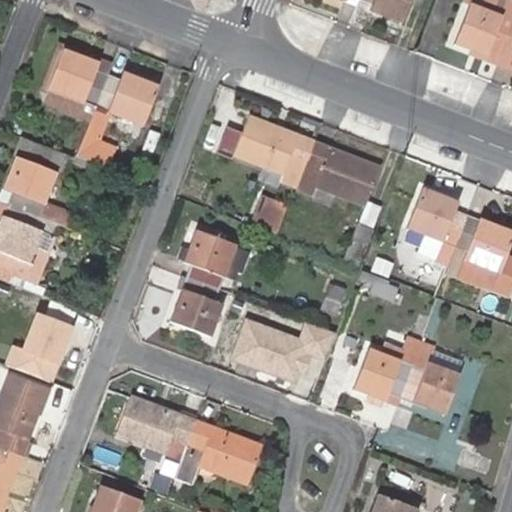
[(386,7),(372,2),(368,0),(359,0),(358,5),(369,9),(383,15),(386,7)]
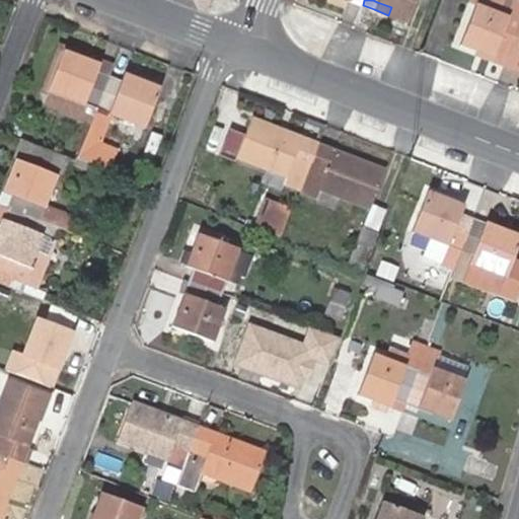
[(373,0),(377,2),(391,7),(388,15),(406,21),(414,0),(373,0)]
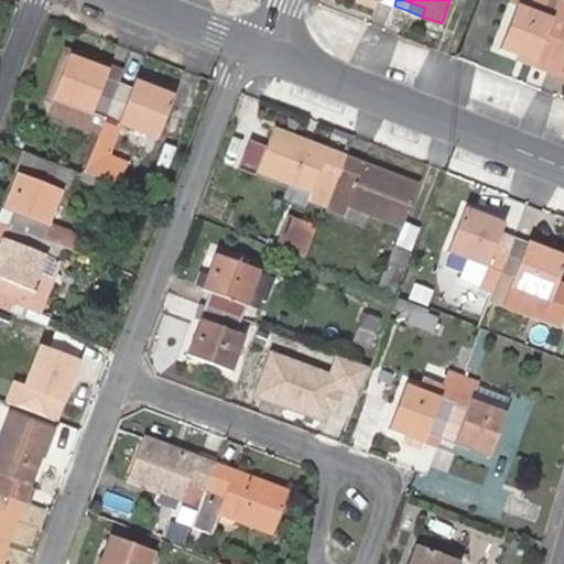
[(551,57),(563,23),(563,0),(510,0),(510,3),(517,3),(499,45),(521,54),(523,46),(540,53),(551,57)]
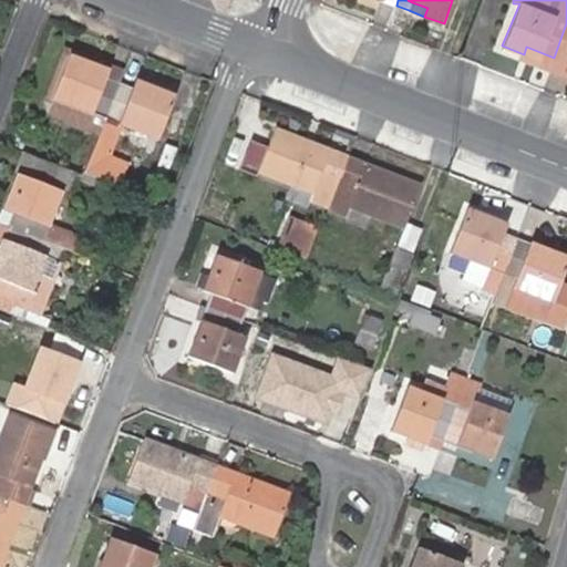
[(566,23),(554,58),(566,62),(566,23)]
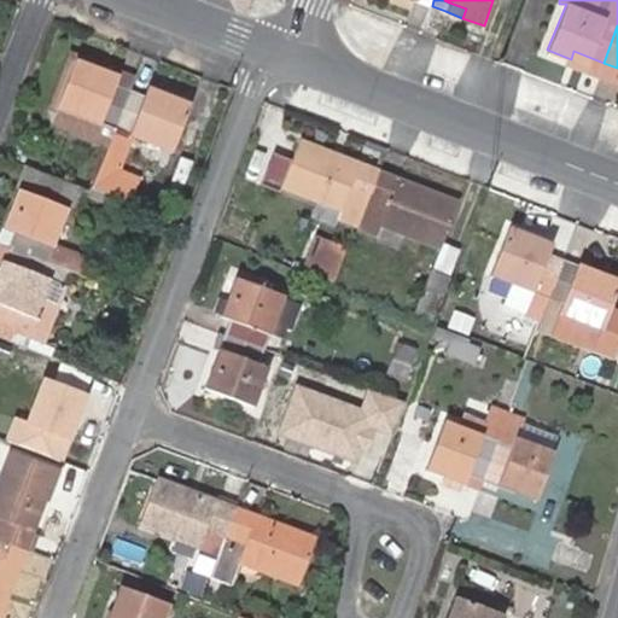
[(97,76),(112,83),(112,85),(127,91),(132,76),(68,51),(46,109),(46,122),(52,104),(69,62),(98,73),(97,76)]
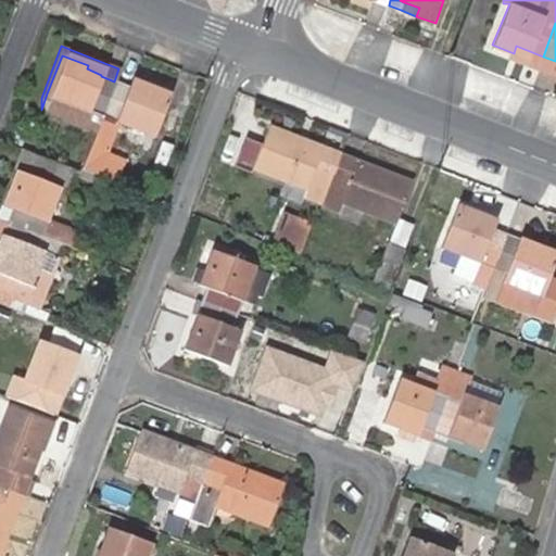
[(510,60),(538,71),(543,57),(532,52),(516,46),(514,53),(510,60)]
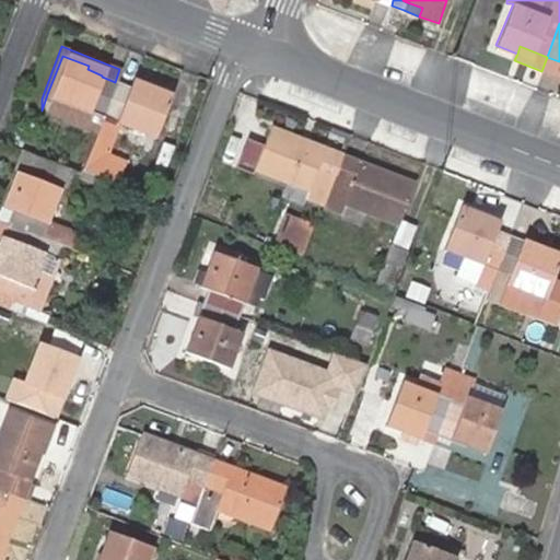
[(102,116),(115,82),(102,77),(102,76),(88,69),(89,66),(62,56),(47,94),(42,111),(96,131),(102,116)]
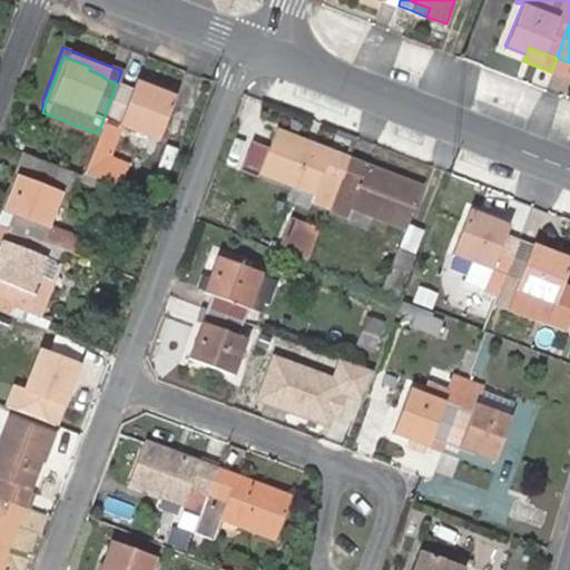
[(569,79),(569,62),(557,58),(551,72),(569,79)]
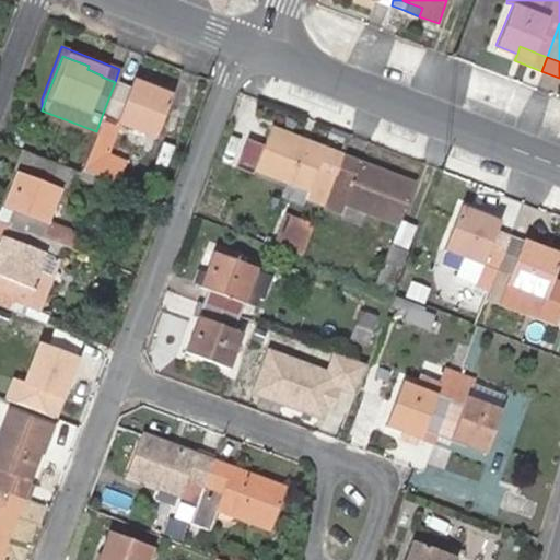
[(133,80),(130,85),(143,91),(144,86),(171,97),(172,95),(133,80)]
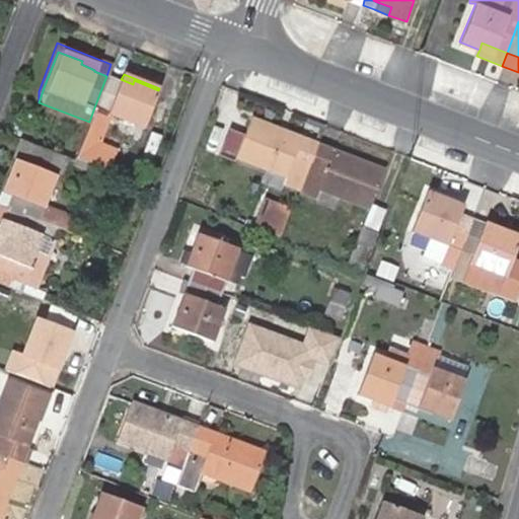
[(120,81),(106,76),(94,107),(89,122),(75,159),(91,166),(109,172),(118,153),(100,146),(110,120),(102,117),(104,112),(143,126),(158,90),(134,80),(133,84),(121,79),(120,81)]
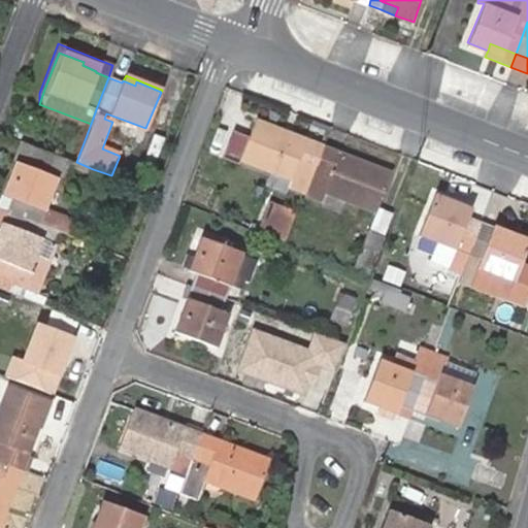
[(312,171),(323,143),(306,137),(305,142),(279,133),(283,128),(256,118),(238,162),(291,180),(288,189),(304,194),(312,171)]
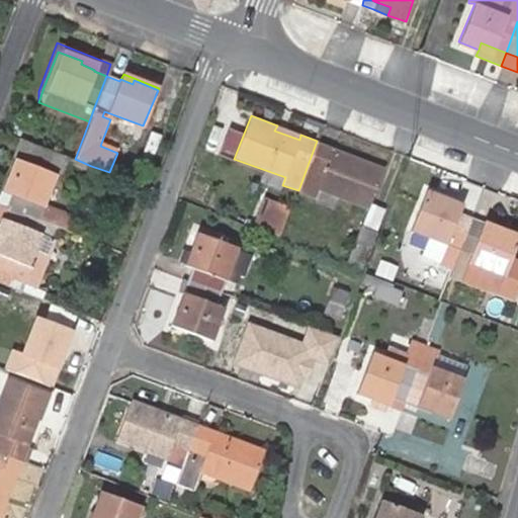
[(299,140),(300,135),(277,125),(274,131),(299,140)]
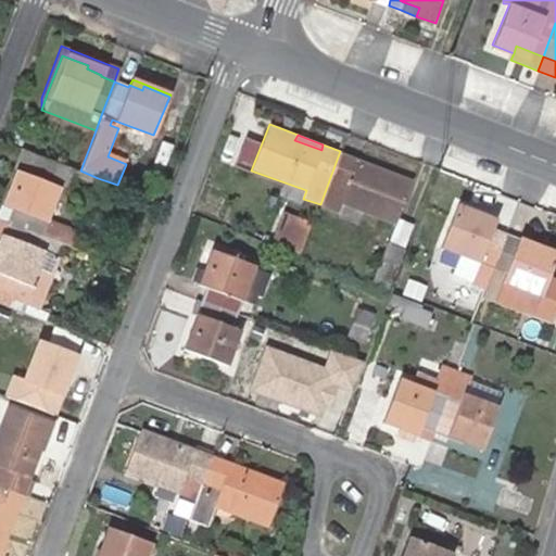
[(5,222),(40,235),(61,243),(71,247),(75,232),(47,220),(59,187),(72,192),(77,179),(80,171),(26,149),(17,171),(10,189),(14,191),(8,205),(11,206),(5,222)]
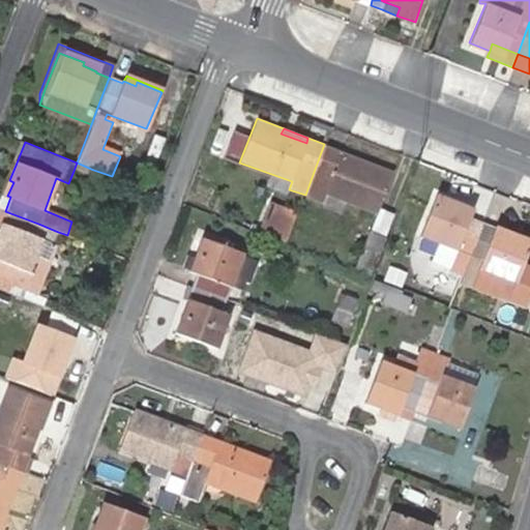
[(342,151),(324,144),(314,172),(304,198),(323,204),(326,195),(376,213),(376,212),(392,171),(369,162),(366,166),(341,155),(342,151)]
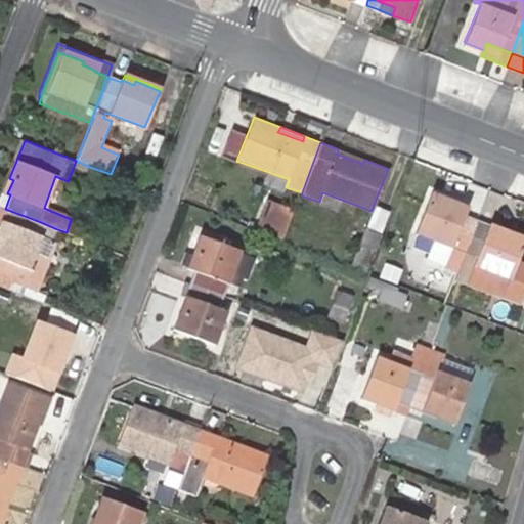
[(364,160),(338,149),(337,154),(362,164),(364,160)]
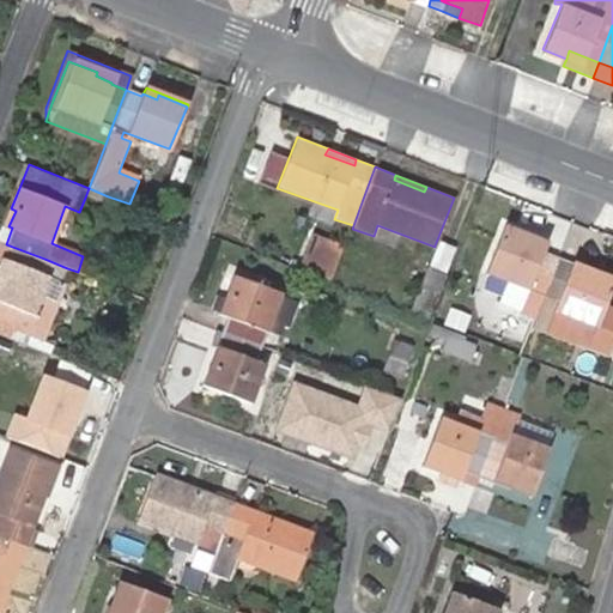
[(11,208),(19,188),(17,188),(2,224),(0,232),(0,241),(6,244),(12,228),(8,226),(16,211),(11,208)]
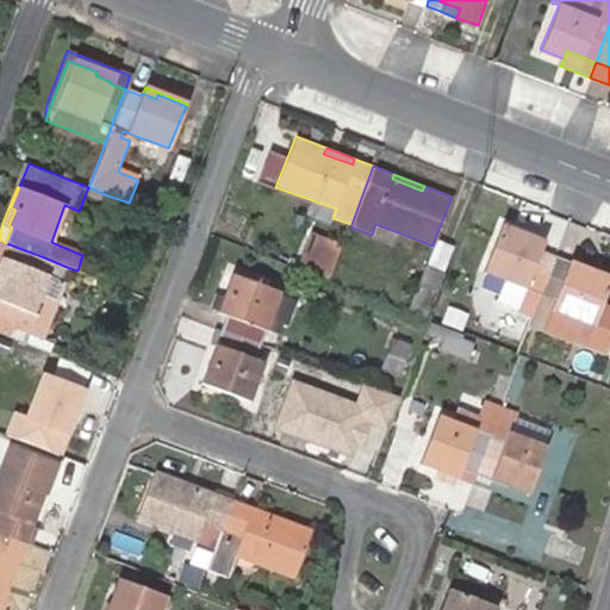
[(107,195),(88,187),(85,197),(104,204),(107,195)]
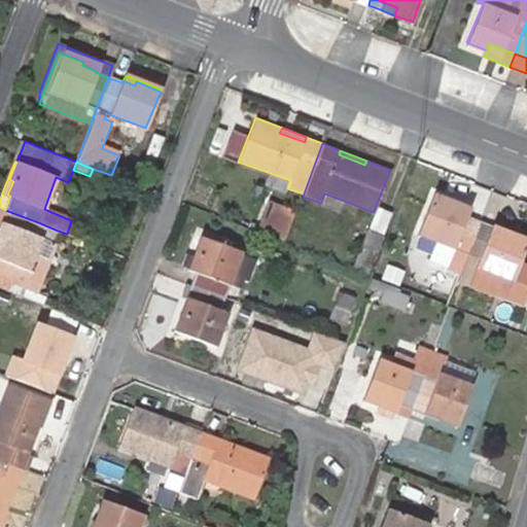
[(455,209),(466,213),(469,206),(434,192),(433,196),(457,205),(455,209)]
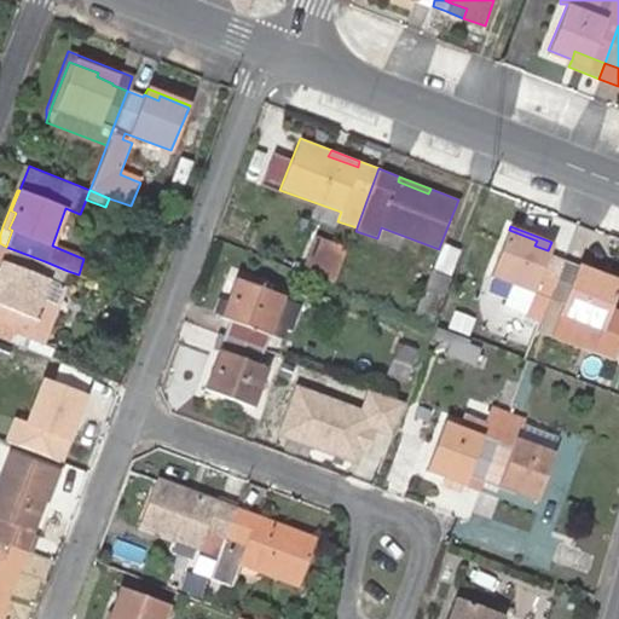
[(549,296),(563,258),(547,252),(548,250),(534,246),(537,241),(509,230),(492,273),(515,283),(509,301),(527,310),(534,290),(549,296)]
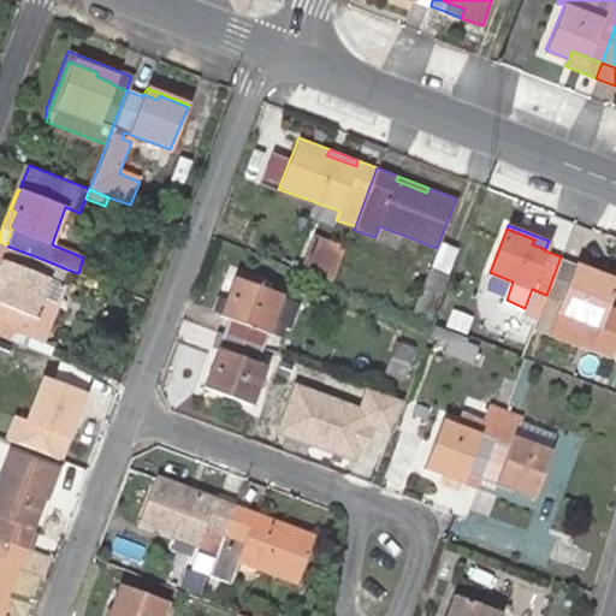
[(345,250),(314,238),(302,270),(333,282),(345,250)]
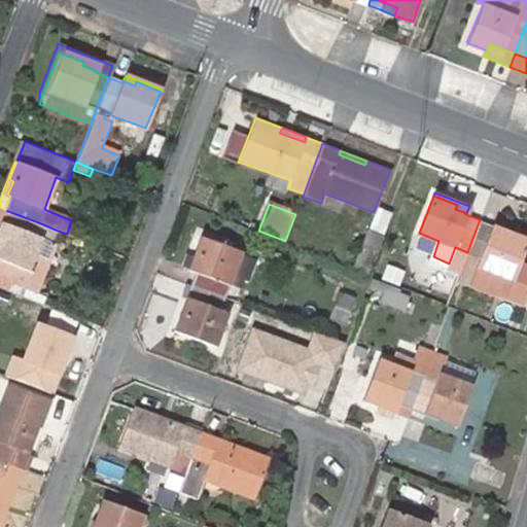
[(34,235),(38,222),(5,210),(0,221),(7,224),(1,239),(0,238),(0,286),(45,304),(47,296),(38,293),(59,245),(53,243),(41,238),(34,235)]
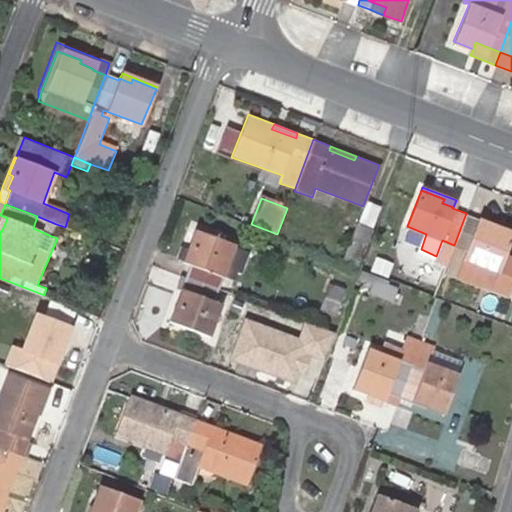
[(363,206),(355,226),(369,231),(378,211),(363,205),(363,206)]
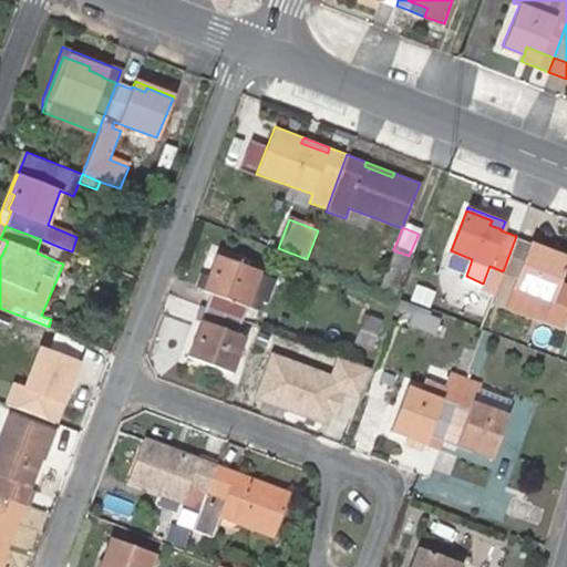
[(566,289),(558,287),(566,263),(566,259),(544,250),(543,255),(527,248),(529,241),(516,236),(503,271),(502,275),(500,280),(515,285),(505,311),(562,332),(566,318),(566,289)]
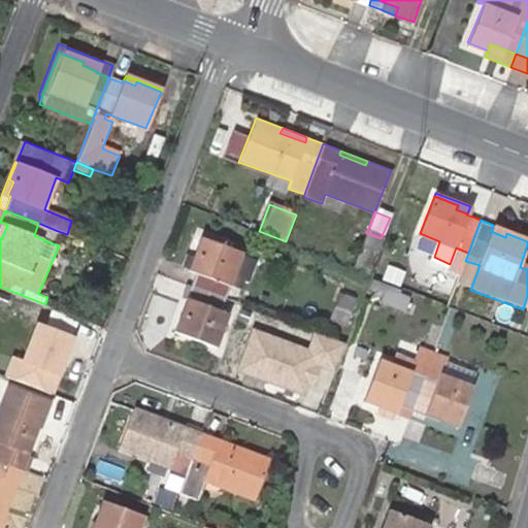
[(53,243),(58,231),(38,223),(34,235),(41,238),(53,243)]
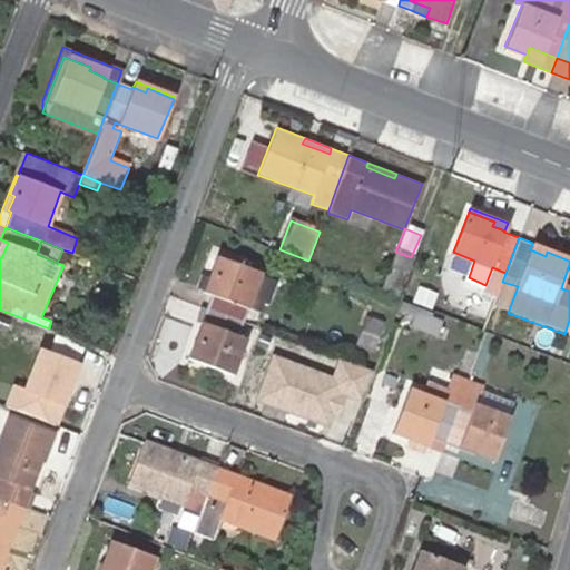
[(569,257),(532,243),(530,249),(546,256),(547,252),(569,261),(569,257)]
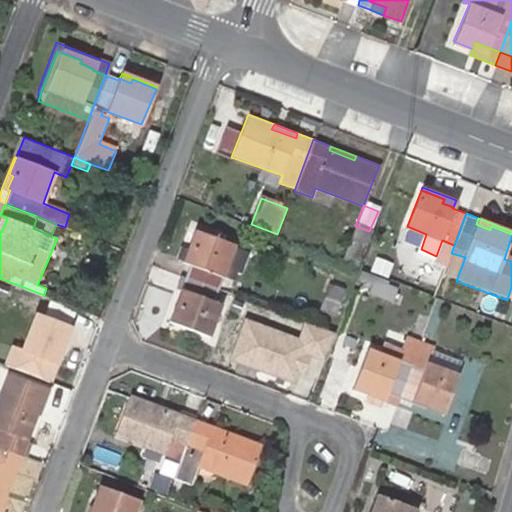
[(355,226),(345,256),(358,261),(369,231),(355,226)]
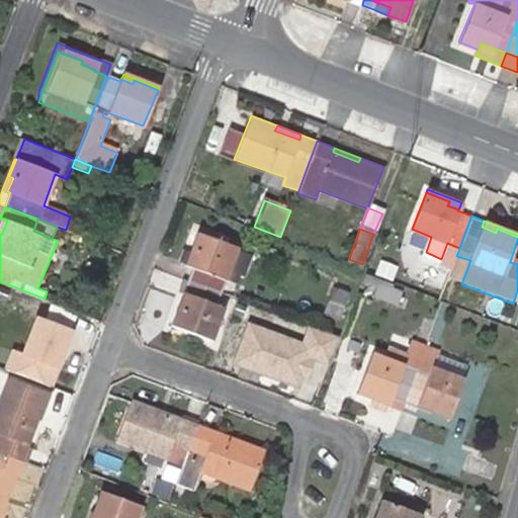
[(189,267),(190,267),(195,254),(191,253),(198,234),(196,233),(188,253),(184,252),(179,263),(189,267)]
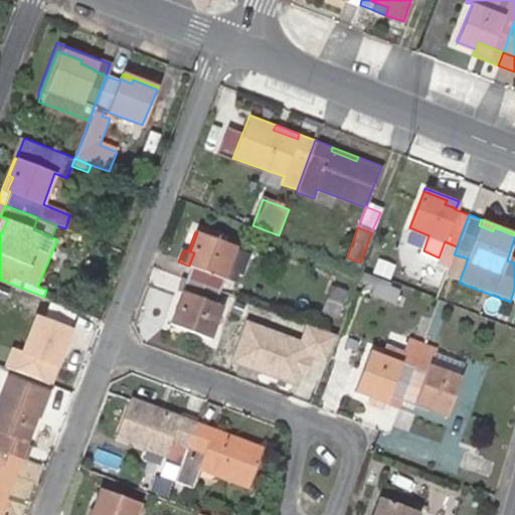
[(191,266),(186,280),(219,292),(227,270),(235,246),(197,232),(190,251),(194,252),(189,266),(191,266)]
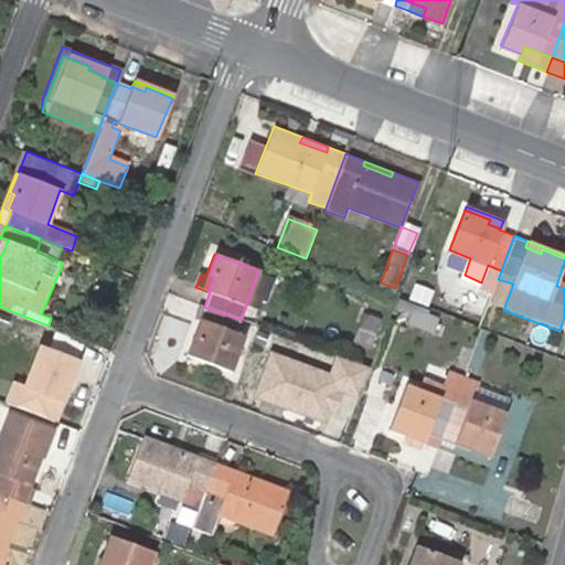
[(500,274),(501,270),(488,265),(481,283),(478,290),(491,296),(498,279),(500,274)]
